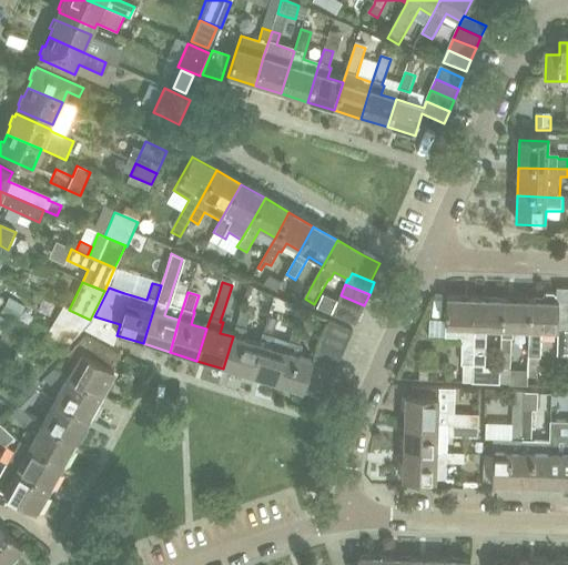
[(359,316),(364,305),(341,295),(336,306),(359,316)]
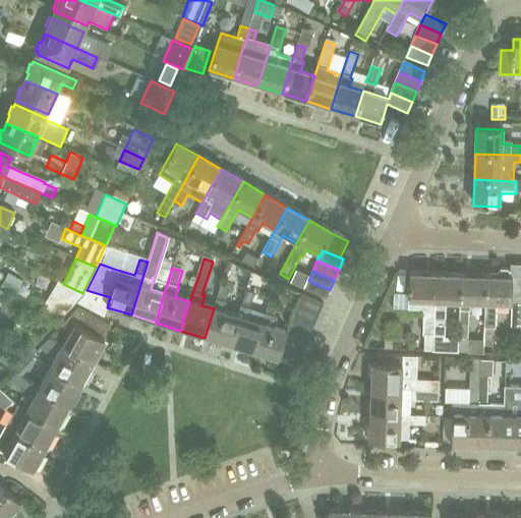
[(486,327),(496,327),(497,305),(512,306),(511,330),(520,330),(520,293),(513,293),(513,279),(511,279),(511,275),(508,272),(502,272),(499,275),(499,279),(487,278),(486,305),(486,327)]
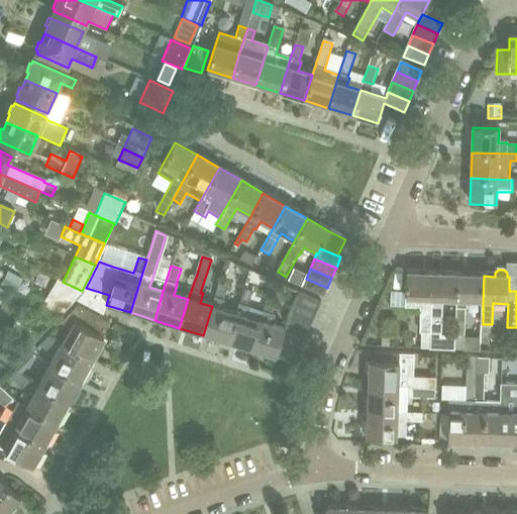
[(8,272),(0,285),(15,294),(23,280),(8,272)]
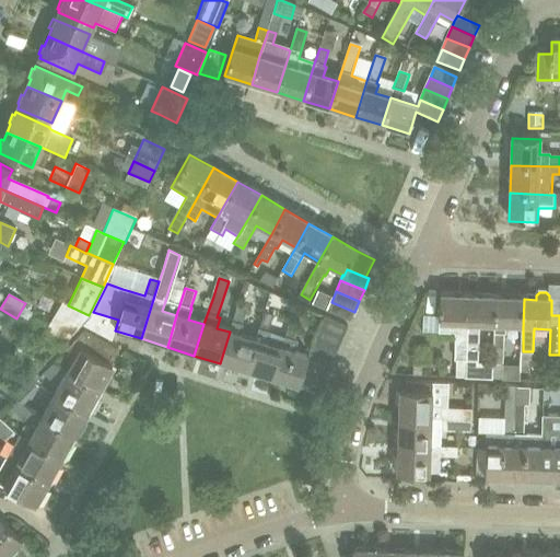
[(427,332),(440,332),(440,335),(458,335),(457,362),(457,378),(466,379),(467,372),(469,297),(442,296),(441,318),(428,318),(427,332)]
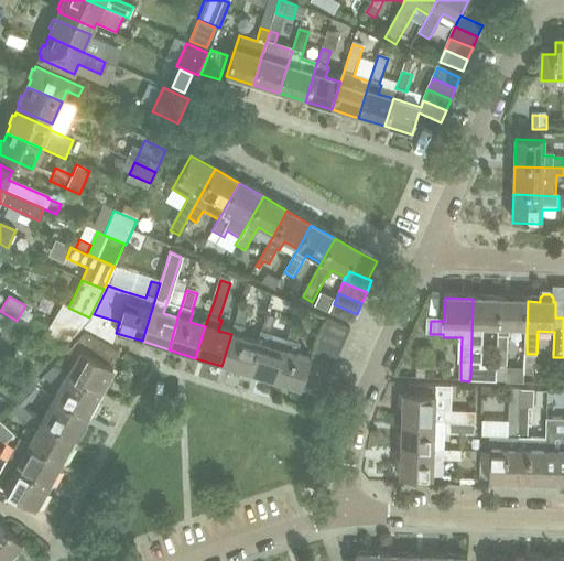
[(484,328),(498,330),(499,300),(473,299),(470,375),(474,375),(474,366),(483,366),(484,328)]
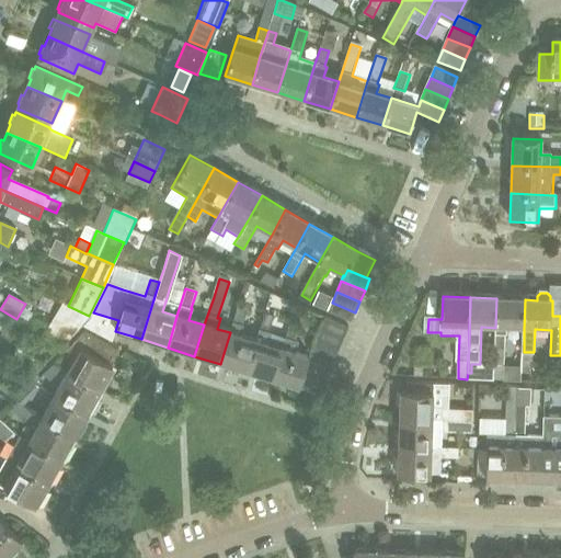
[(505,328),(524,329),(525,299),(496,298),(495,328),(494,366),(503,366),(505,328)]
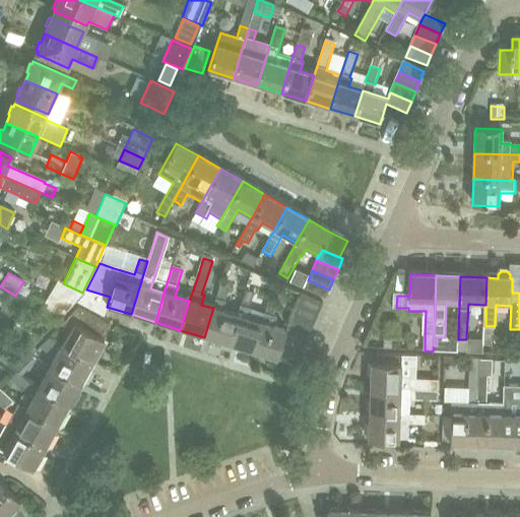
[(325,300),(329,289),(308,280),(303,291),(325,300)]
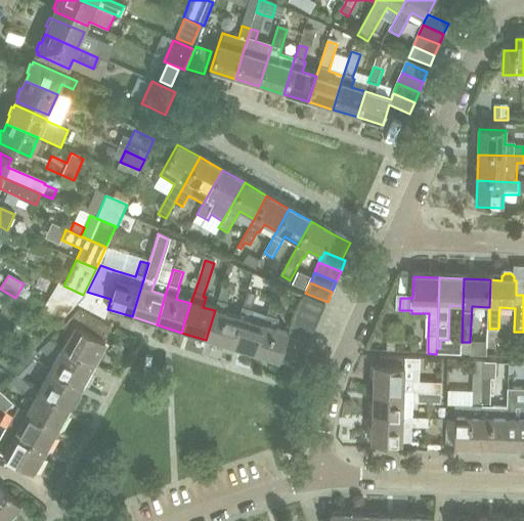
[(206,340),(230,348),(238,318),(223,313),(231,288),(223,285),(215,310),(206,340)]
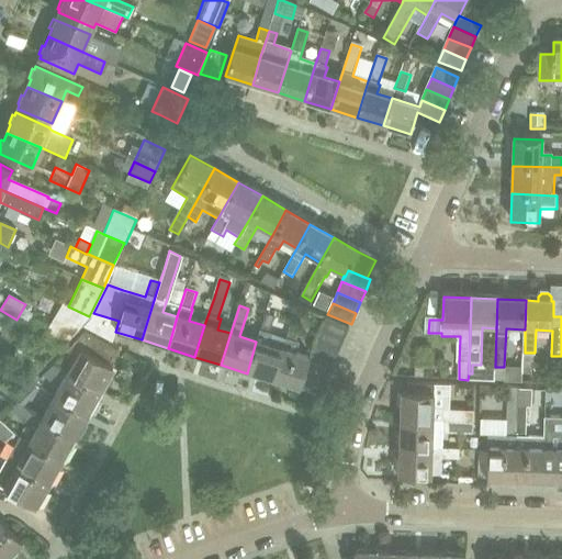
[(74,334),(89,317),(64,306),(55,322),(44,339),(60,349),(74,334)]
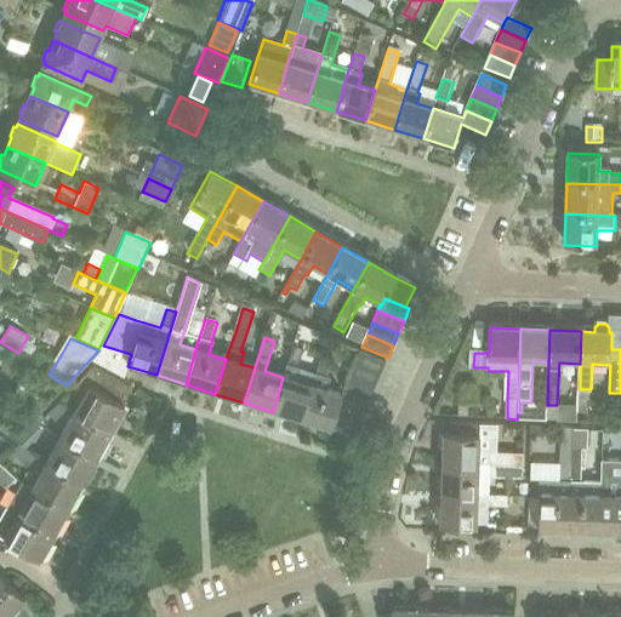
[(292,347),(283,377),(273,412),(302,421),(313,386),(296,381),(300,369),(296,367),(302,349),(292,347)]
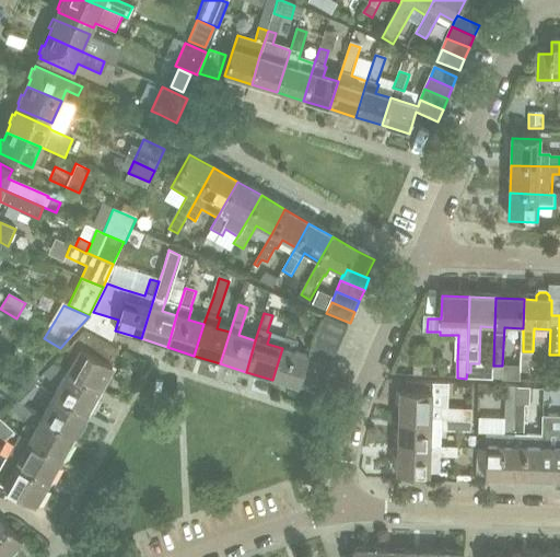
[(37,320),(32,327),(43,334),(47,326),(37,320)]
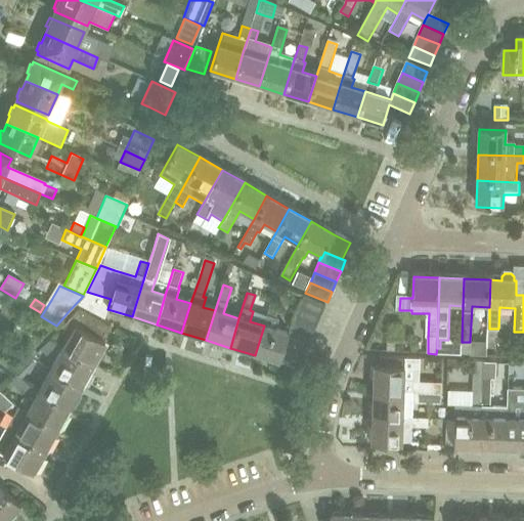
[(303,299),(299,309),(320,318),(324,308),(303,299)]
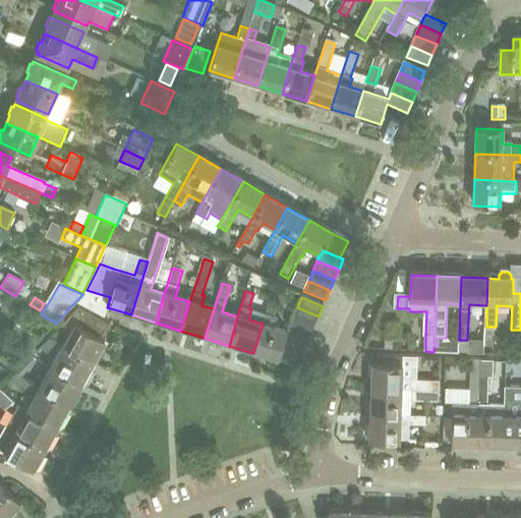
[(305,347),(309,337),(288,328),(286,332),(274,328),(277,319),(274,318),(279,301),(271,298),(263,324),(253,353),(278,361),(278,360),(292,364),(298,344),(305,347)]
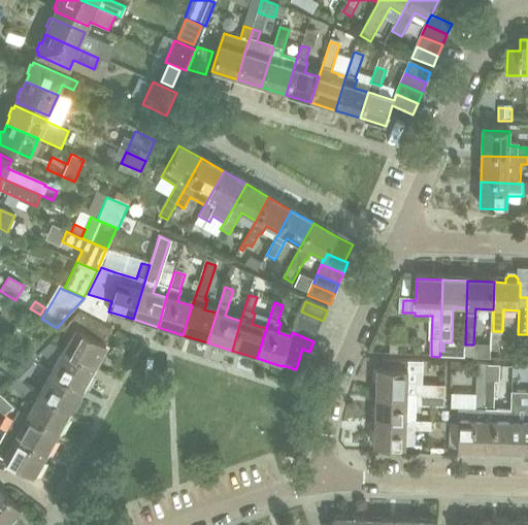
[(319,331),(323,321),(301,312),(296,322),(319,331)]
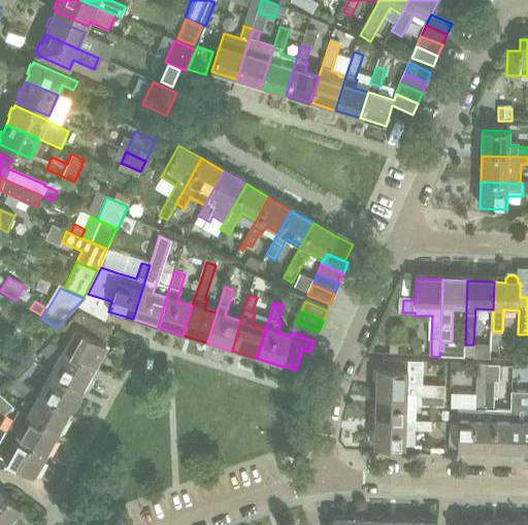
[(71,338),(63,352),(93,369),(96,370),(104,357),(101,355),(105,347),(102,345),(109,330),(79,313),(63,330),(71,338)]
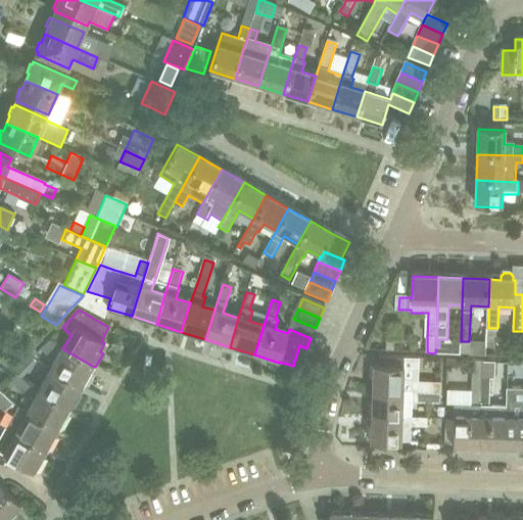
[(293,319),(289,329),(311,338),(316,328),(293,319)]
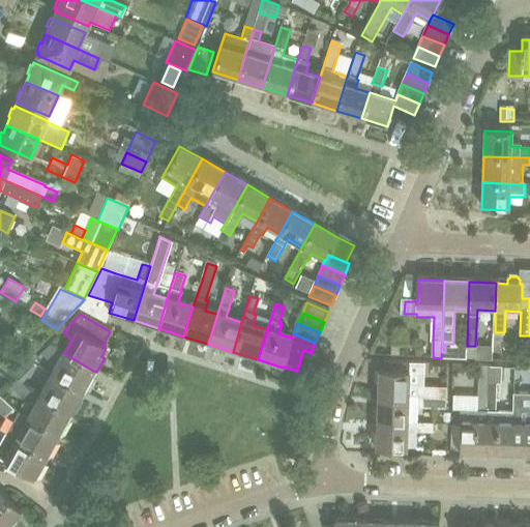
[(18,328),(10,340),(32,353),(42,344),(18,328)]
